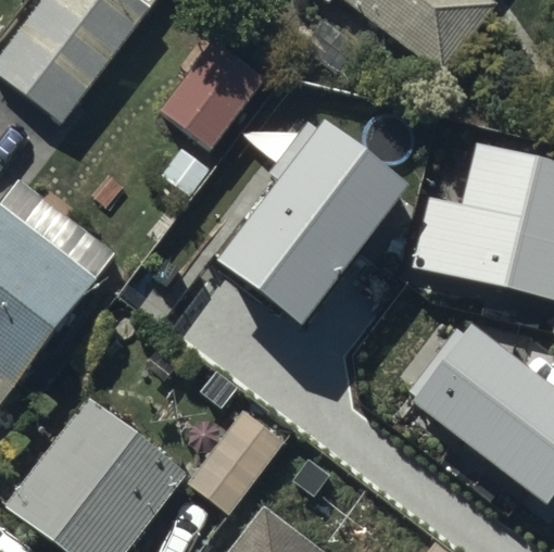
[(33,0),(0,46),(0,74),(64,121),(149,4),(143,0),(33,0)]
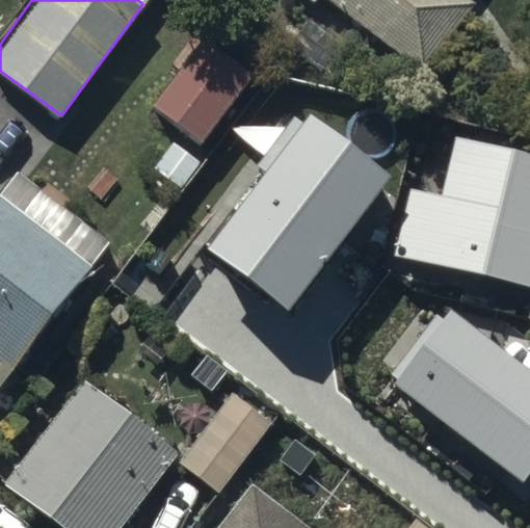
[(328,0),(425,70),(475,1),(473,0),(328,0)]
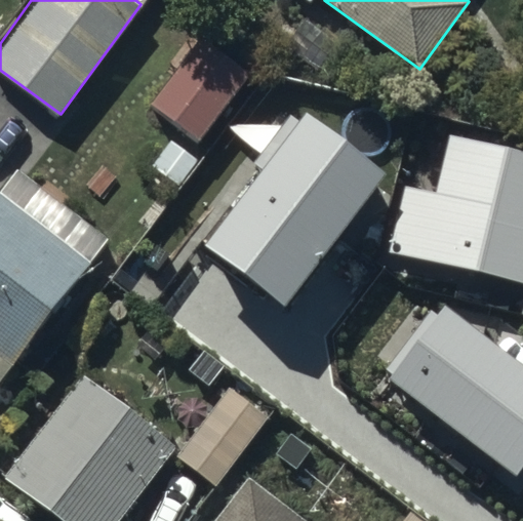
[(199,36),(149,103),(199,141),(249,74),(199,36)]
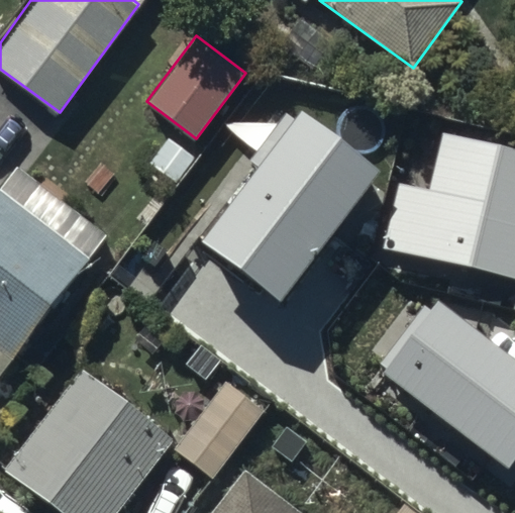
[(328,97),(297,140),(366,189),(397,146),(328,97)]
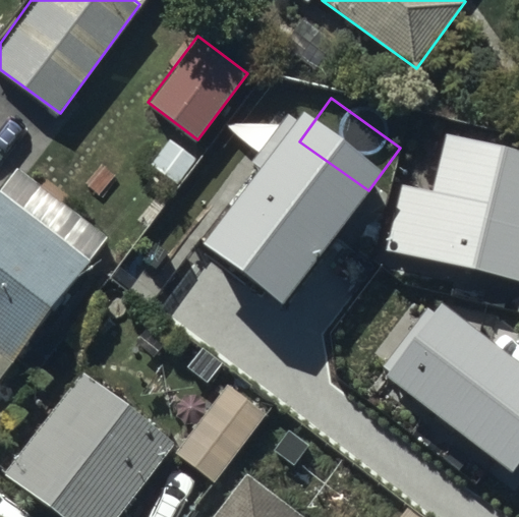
[(0,379),(91,263),(65,242),(83,219),(16,168),(0,188),(0,379)]
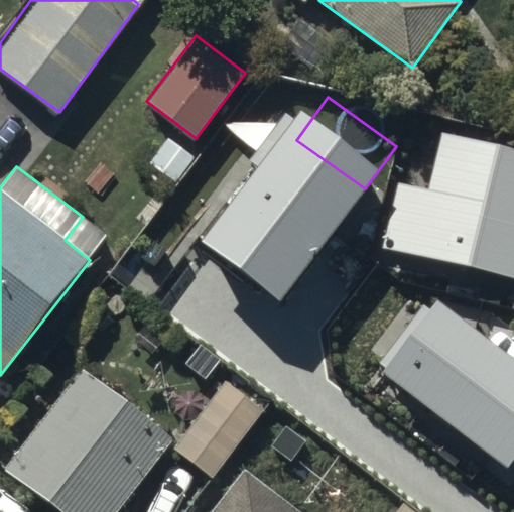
[(513,276),(439,221),(328,366),(421,437),(513,317),(513,276)]
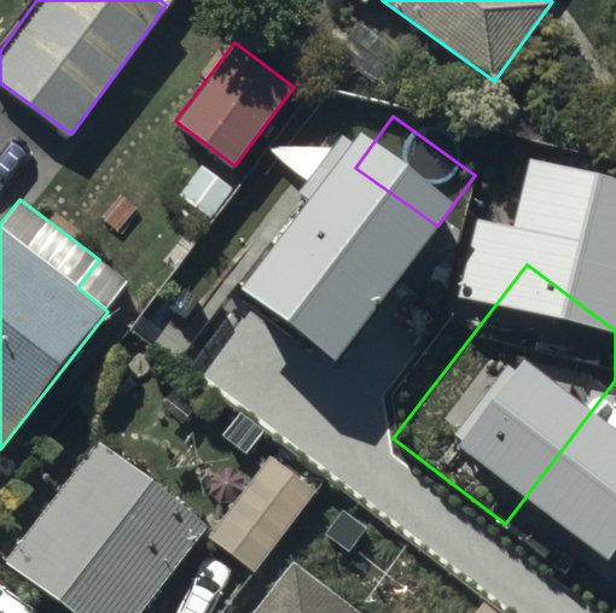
[(97,438),(1,560),(70,612),(138,612),(204,527),(257,568),(319,489),(263,447),(205,521),(97,438)]
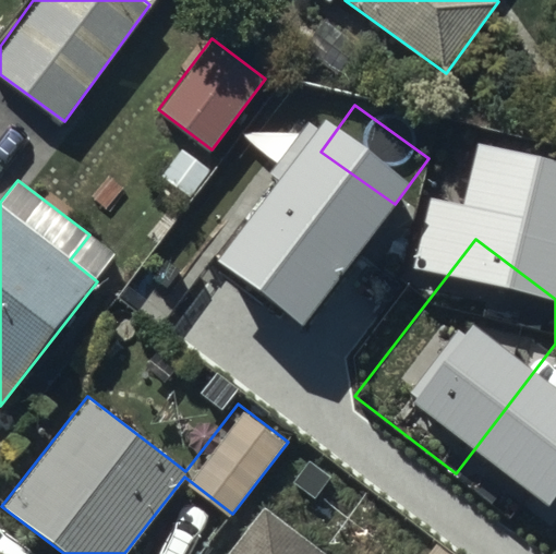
[(322,553),(262,509),(228,553),(322,553)]
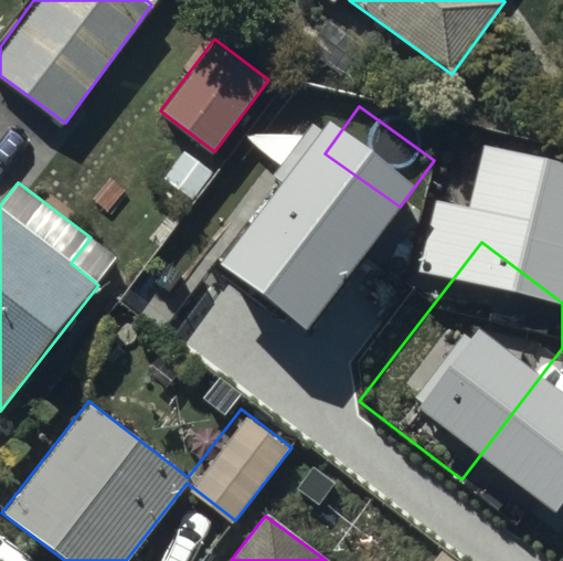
[(463,560),(443,544),(429,560),(463,560)]
